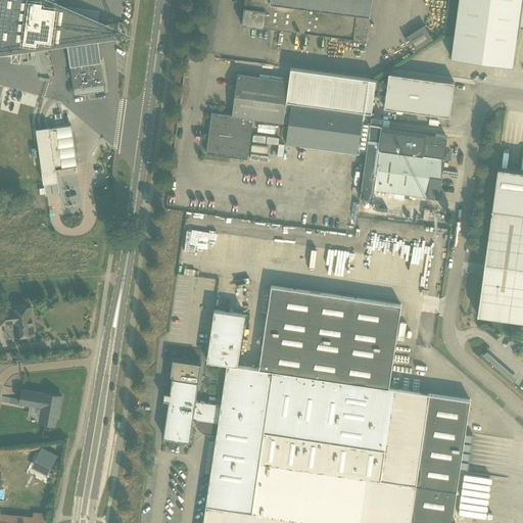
[(99,44),(135,40),(41,0),(0,0),(0,57),(67,48),(99,44)]
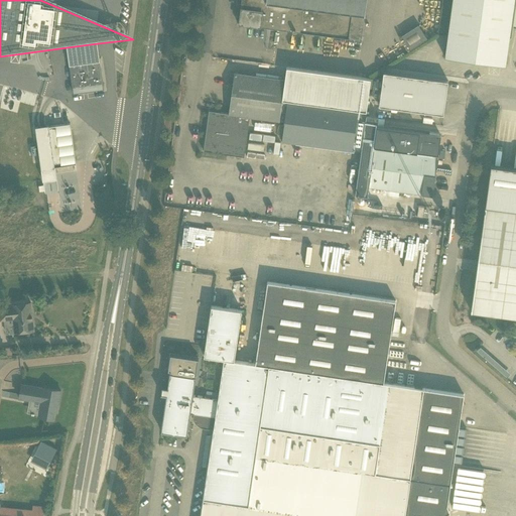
[(366,0),(242,0),(241,8),(240,8),(238,24),(239,24),(239,23),(361,39),(366,0)]
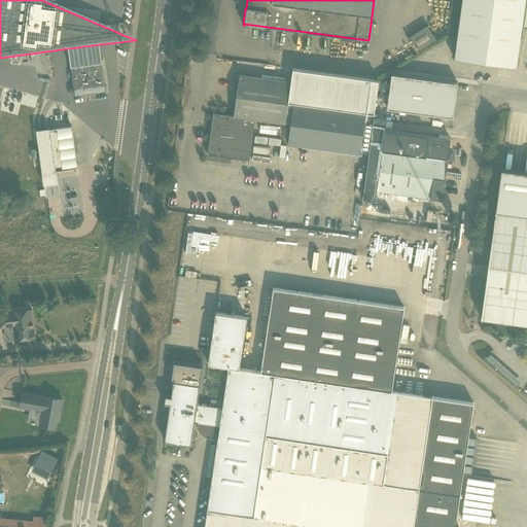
[(525,0),(462,0),(456,48),(454,59),(516,67),(516,66),(517,57),(520,36),(521,28),(524,12),(525,0)]
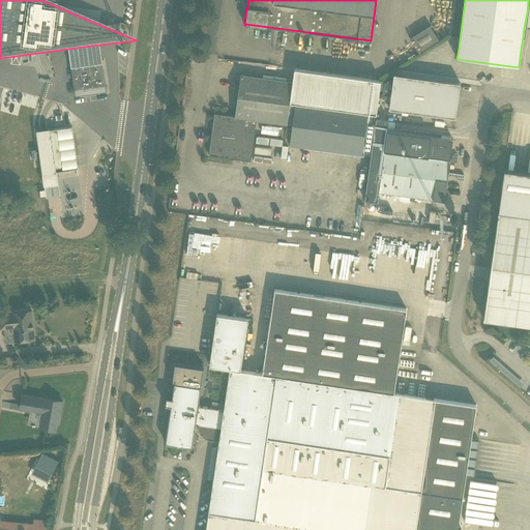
[(420,50),(438,39),(429,25),(411,35),(420,50)]
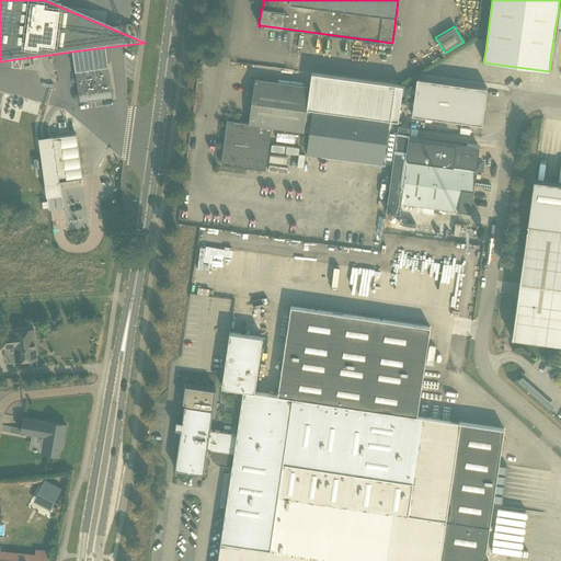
[(75,69),(79,95),(112,91),(109,65),(75,69)]
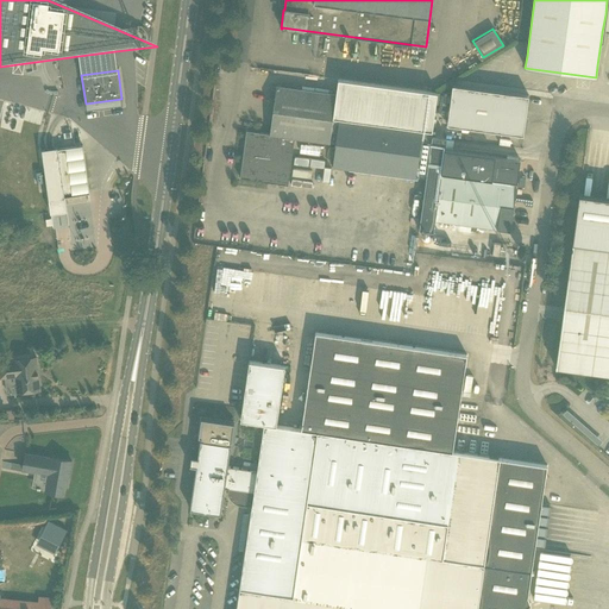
[(337,94),(276,86),(270,133),(246,131),(240,179),(289,184),(295,138),(336,143),(333,167),(416,177),(422,129),(333,117),(337,94)]
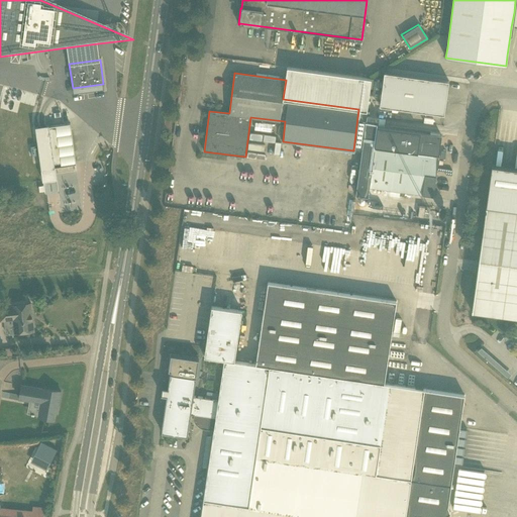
[(444,115),(448,81),(384,73),(380,106),(444,115)]
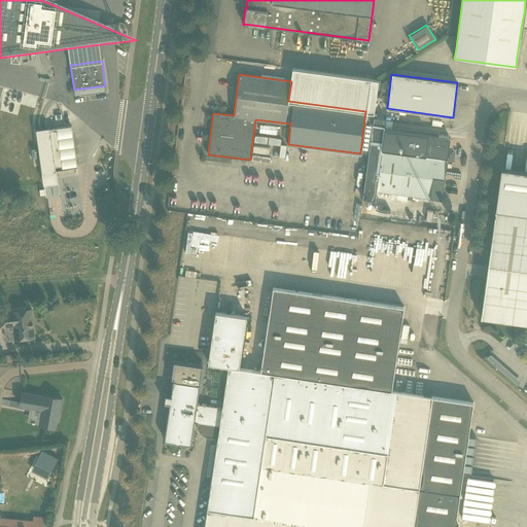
[(377,191),(442,200),(450,139),(385,130),(386,119),(374,117),(362,199),(375,201),(377,191)]
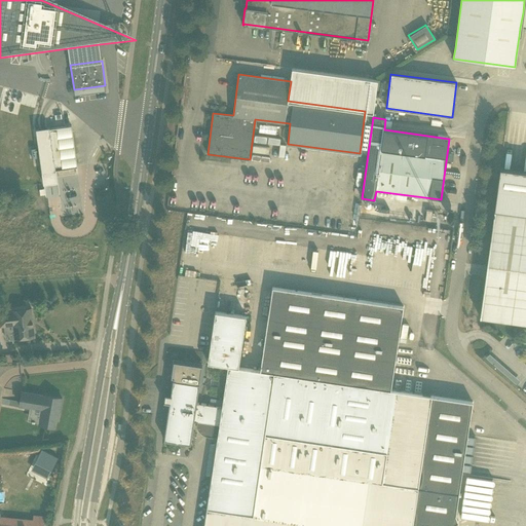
[(64,170),(58,128),(50,129),(49,127),(43,128),(36,129),(42,174),(49,173),(57,172),(55,171),(64,170)]
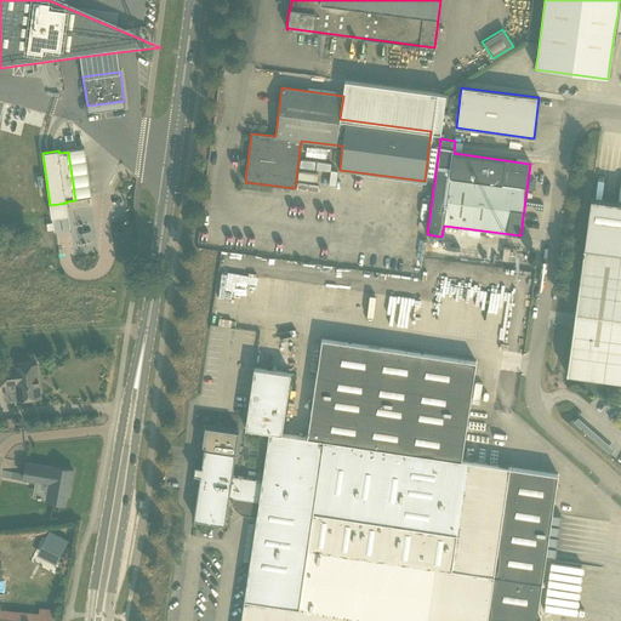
[(567,375),(579,376),(620,382),(620,203),(591,199),(584,249),(567,375)]
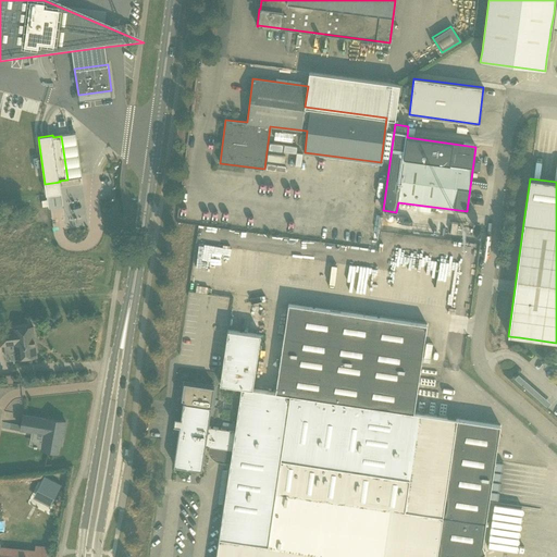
[(481,556),(481,554),(485,553),(482,545),(500,425),(413,413),(426,324),(288,305),(275,393),(252,388),(261,335),(229,330),(220,384),(242,387),(235,430),(209,426),(215,387),(186,383),(183,403),(184,403),(174,466),(202,470),(206,446),(209,447),(209,453),(211,457),(215,460),(218,461),(221,462),(231,463),(215,556),(481,556)]
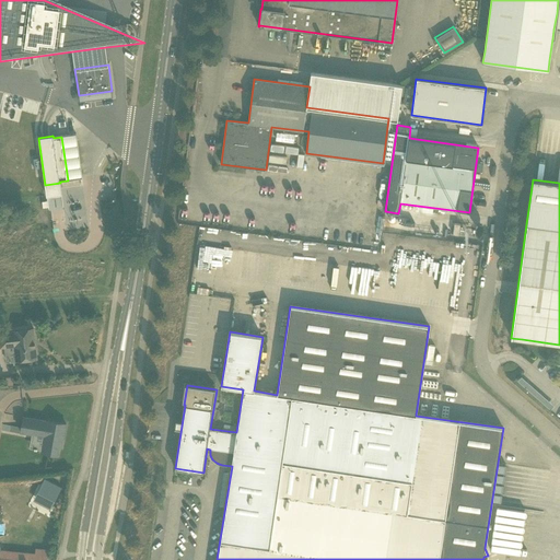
[(16,362),(37,359),(34,328),(13,331),(13,333),(0,334),(0,340),(1,349),(14,347),(16,362)]
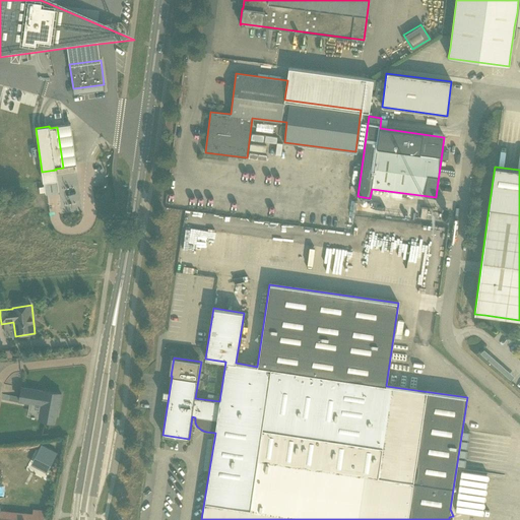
[(11,350),(3,351),(4,359),(12,358),(11,350)]
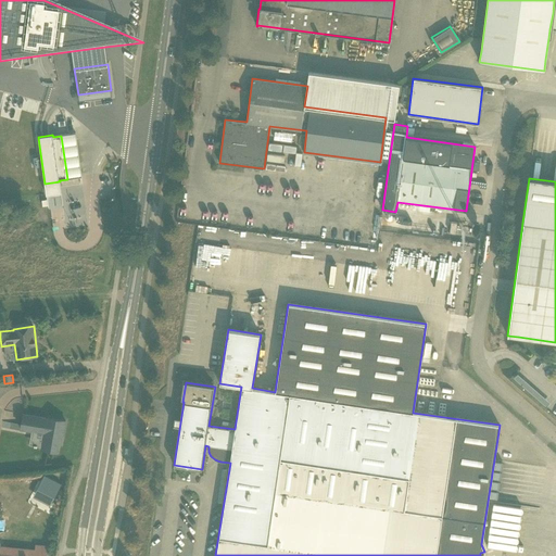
[(483,400),(488,396),(467,377),(463,381),(483,400)]
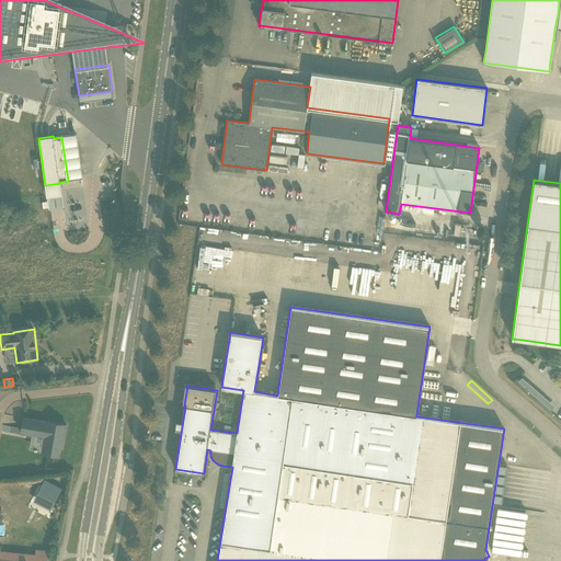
[(41,454),(57,456),(60,443),(63,443),(66,425),(46,421),(46,423),(24,419),(21,434),(44,438),(41,454)]
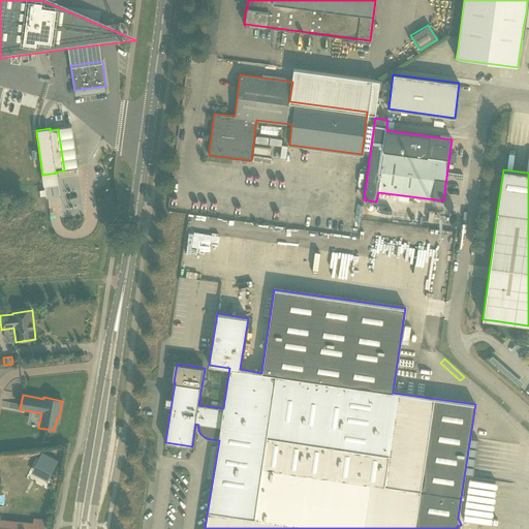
[(35,466),(52,474),(59,461),(42,453),(35,466)]
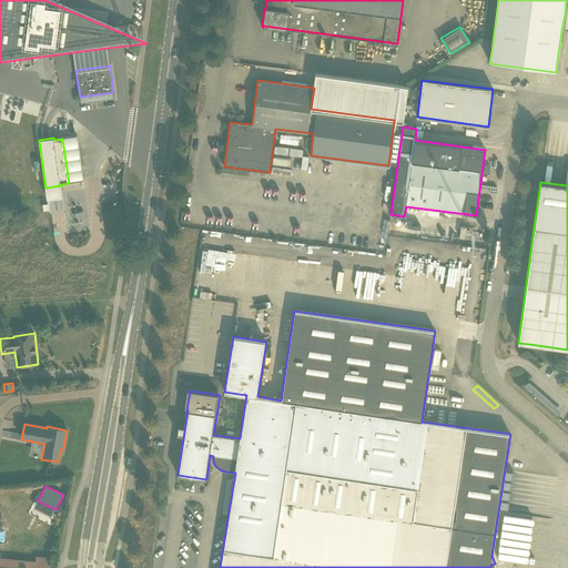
[(0,567),(27,567),(0,565),(0,557),(0,556),(0,555),(0,567)]
